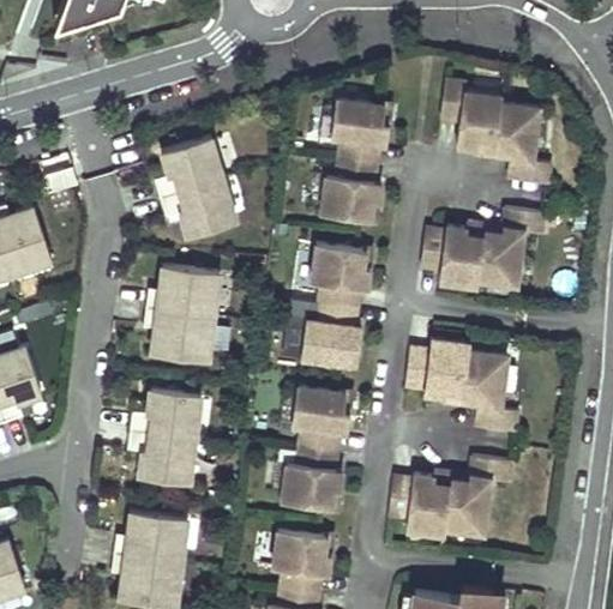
[(62,0),(54,23),(122,0),(62,0)]
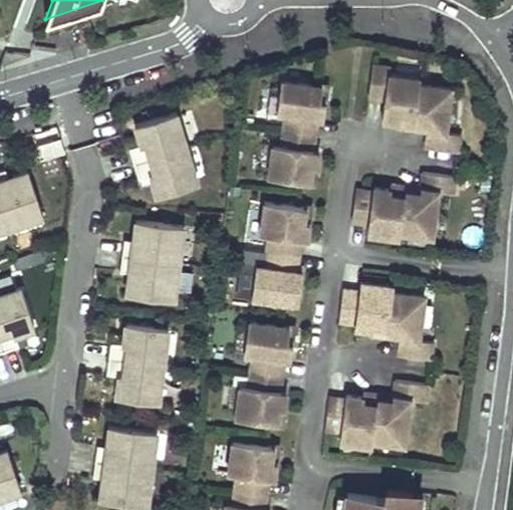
[(389,70),(371,68),(367,99),(383,102),(381,123),(399,125),(399,119),(414,121),(413,126),(428,129),(426,151),(458,154),(460,137),(445,135),(450,89),(418,85),(419,80),(388,77),(389,70)]
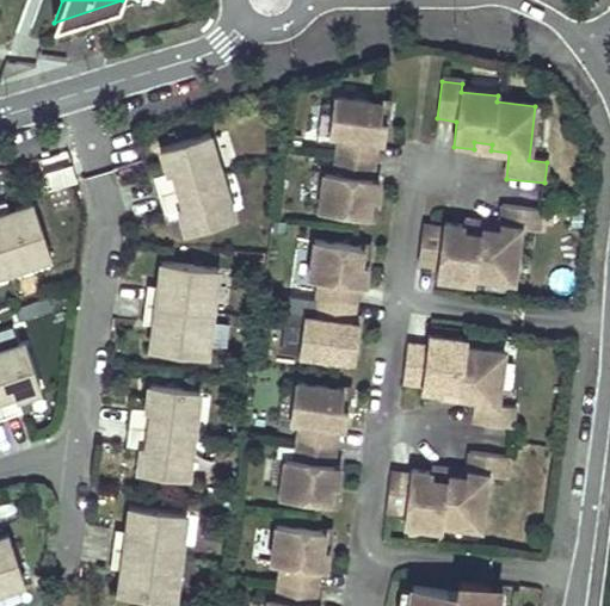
[(333,99),(327,137),(338,138),(336,158),(374,162),(376,144),(382,144),(386,124),(379,123),(381,105),(333,99)]
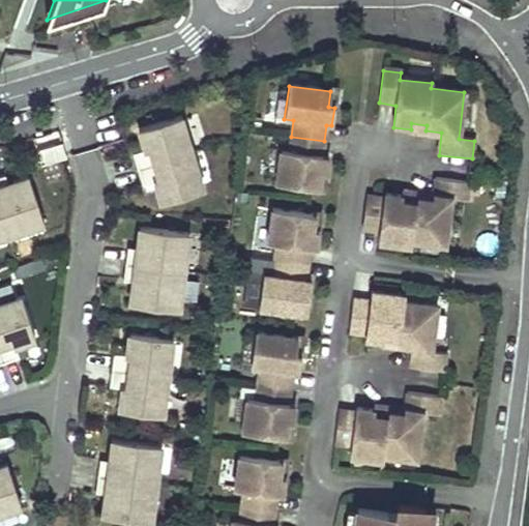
[(192,155),(181,119),(138,133),(144,152),(133,156),(138,173),(192,155)]
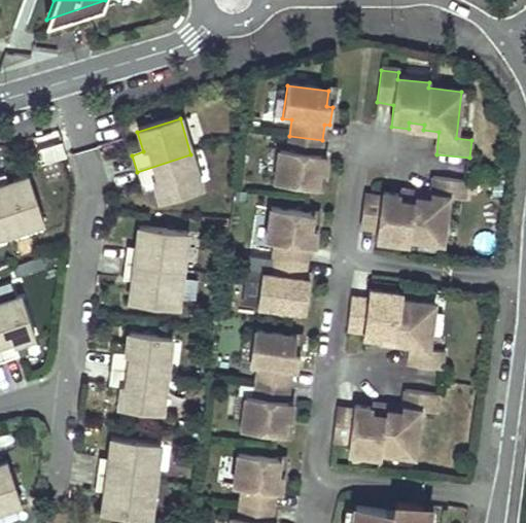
[(409,129),(408,134),(423,136),(423,130),(424,125),(409,123),(409,129)]
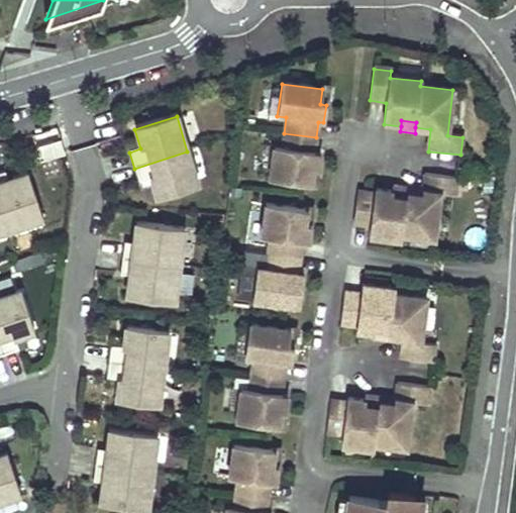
[(282,149),(273,148),(269,181),(309,186),(311,171),(317,172),(319,155),(314,154),(316,137),(284,133),(282,149)]
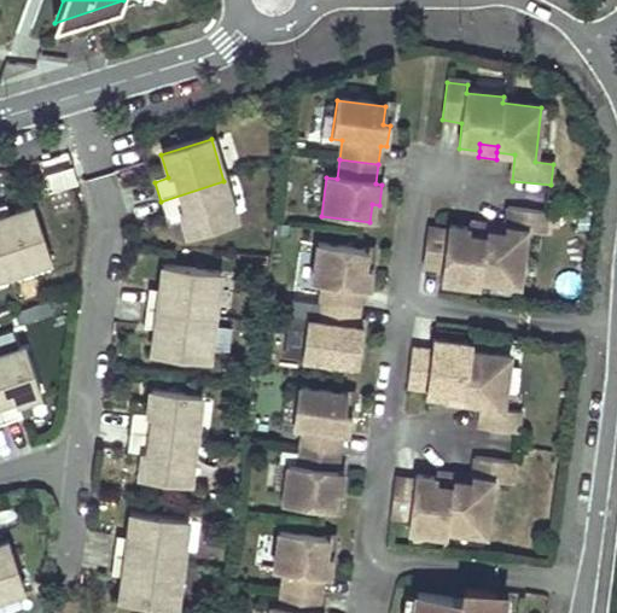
[(47,196),(76,186),(71,171),(42,180),(47,196)]
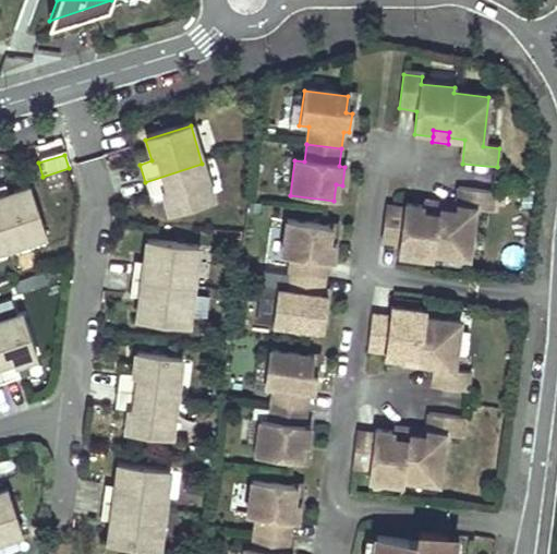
[(214,202),(202,164),(145,182),(150,199),(162,194),(169,216),(214,202)]
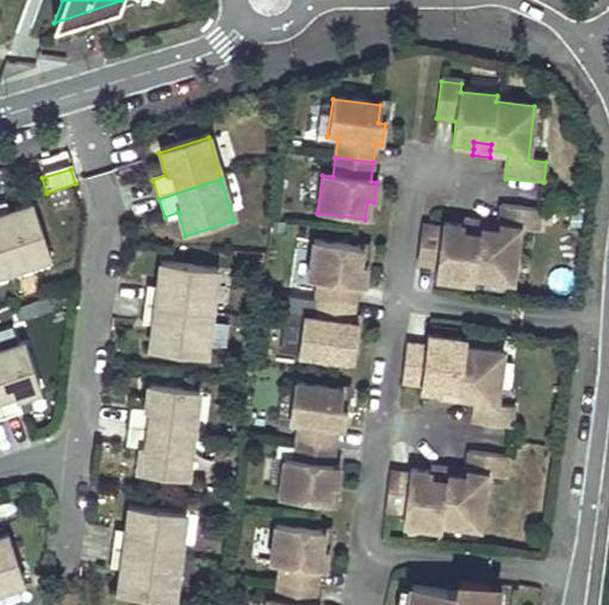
[(0,250),(7,272),(49,259),(32,210),(10,218),(5,204),(0,205),(0,250)]
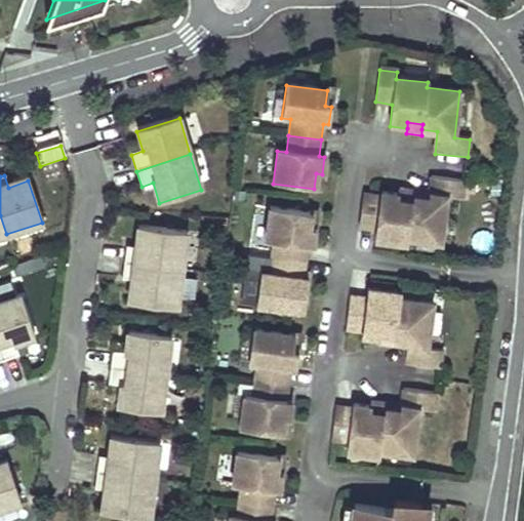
[(427,199),(411,197),(410,202),(395,200),(396,195),(378,193),(377,197),(363,195),(359,228),(375,231),(373,240),(405,244),(406,239),(438,243),(444,197),(459,199),(461,182),(429,177),(427,199)]
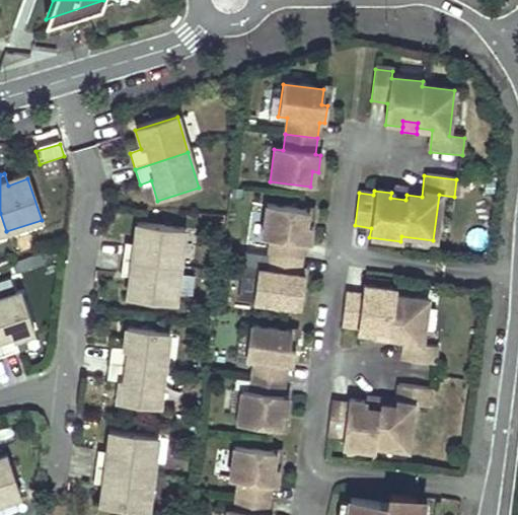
[(391,193),(390,198),(405,200),(407,195),(407,190),(392,188),(391,193)]
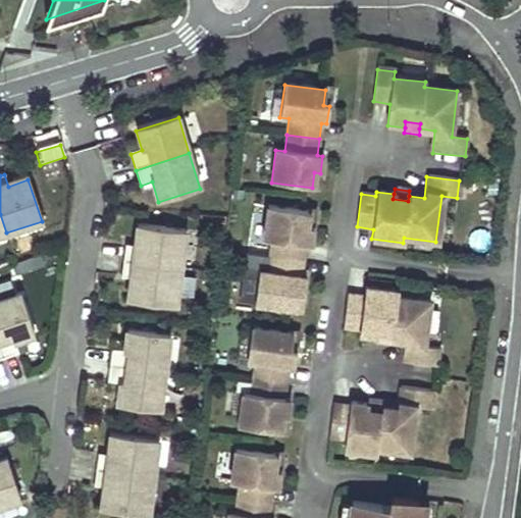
[(268,208),(263,240),(272,242),(270,257),(303,262),(305,246),(310,247),(312,228),(307,228),(309,213),(268,208)]
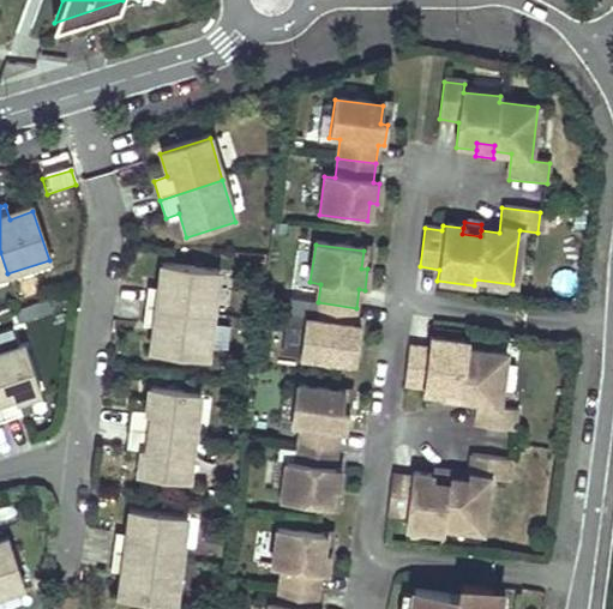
[(212,315),(218,273),(161,266),(157,290),(144,289),(142,308),(212,315)]
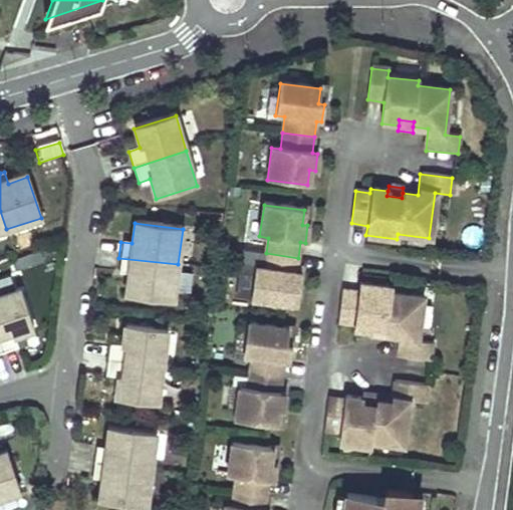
[(263,269),(255,268),(251,300),(291,305),(293,291),(299,291),(301,275),(295,274),(298,258),(266,253),(263,269)]
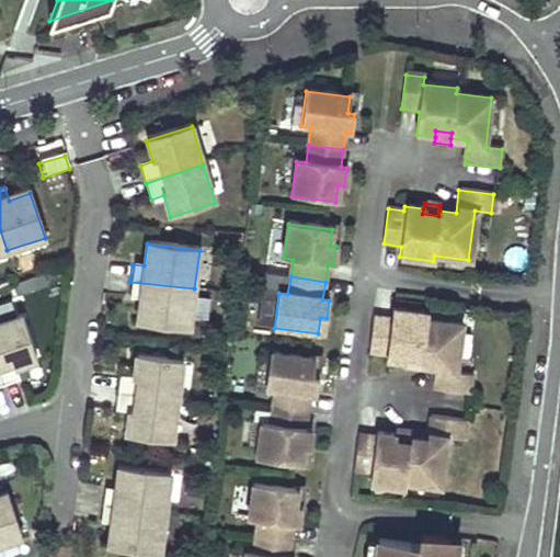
[(189,330),(194,288),(129,282),(126,299),(139,302),(137,324),(189,330)]
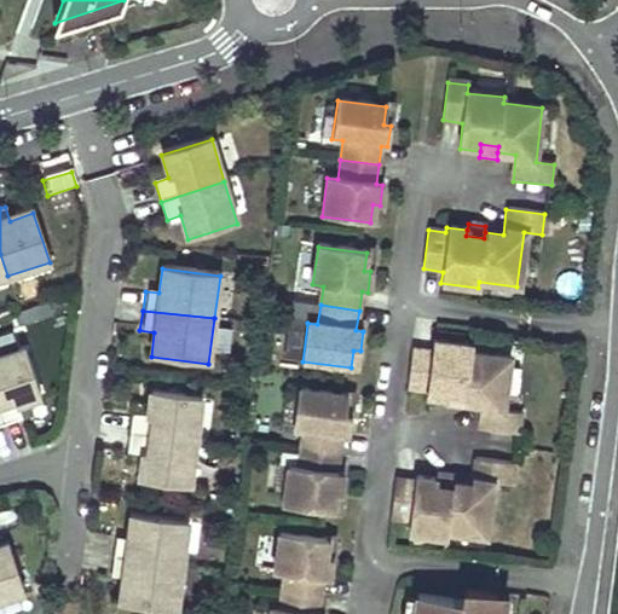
[(463,395),(462,401),(480,404),(478,429),(517,435),(519,415),(501,411),(508,358),(469,352),(471,346),(433,341),(432,353),(413,351),(408,389),(425,392),(425,397),(445,399),(446,393),(463,395)]
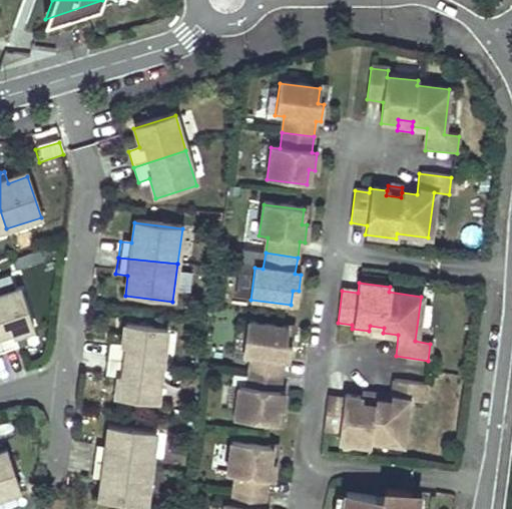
[(33,331),(20,290),(0,296),(0,347),(2,354),(18,349),(14,337),(33,331)]
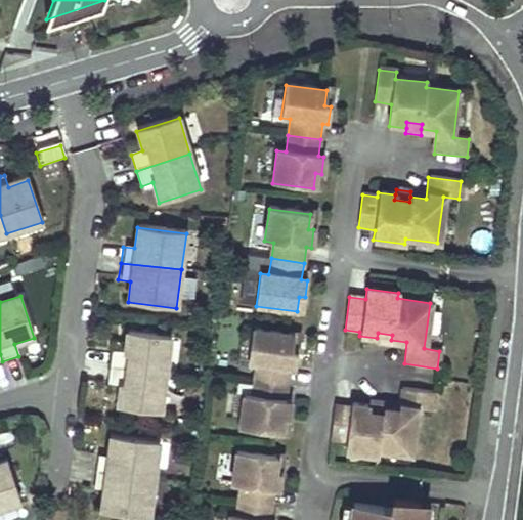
[(253,331),(248,362),(257,364),(254,381),(288,385),(290,370),(295,370),(297,352),(292,351),(294,336),(253,331)]
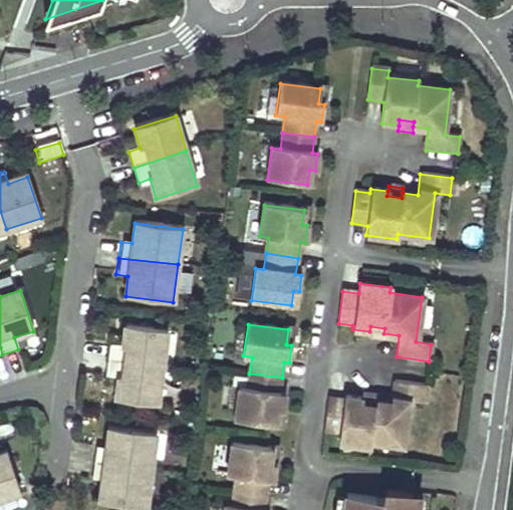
[(167,367),(172,332),(123,326),(121,346),(109,345),(107,361),(167,367)]
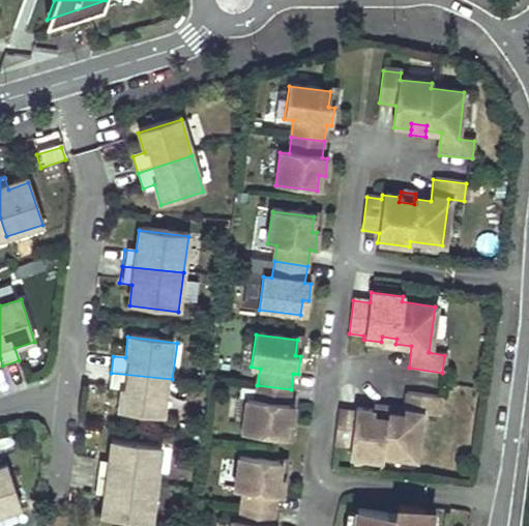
[(397,339),(382,337),(381,342),(380,348),(395,350),(395,344),(397,339)]
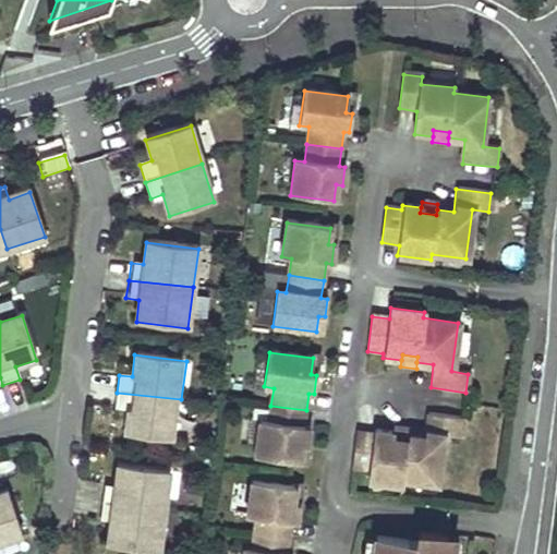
[(177,441),(181,399),(117,393),(114,410),(126,412),(124,434),(177,441)]
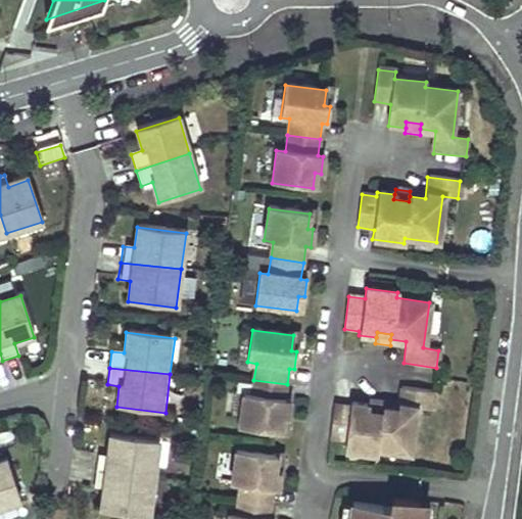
[(251,396),(243,395),(239,428),(280,433),(282,418),(288,419),(290,402),(284,400),(287,384),(253,380),(251,396)]
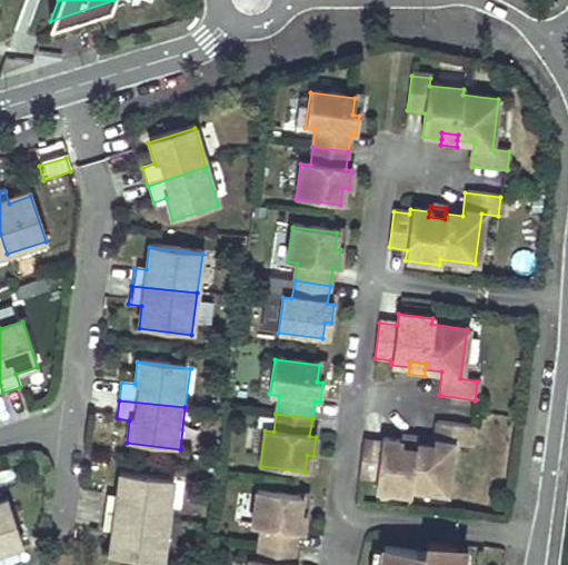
[(432,447),(416,445),(415,450),(398,448),(399,443),(380,440),(379,445),(364,443),(359,478),(377,481),(375,492),(409,496),(410,491),(446,495),(451,445),(468,447),(470,428),(435,424),(432,447)]
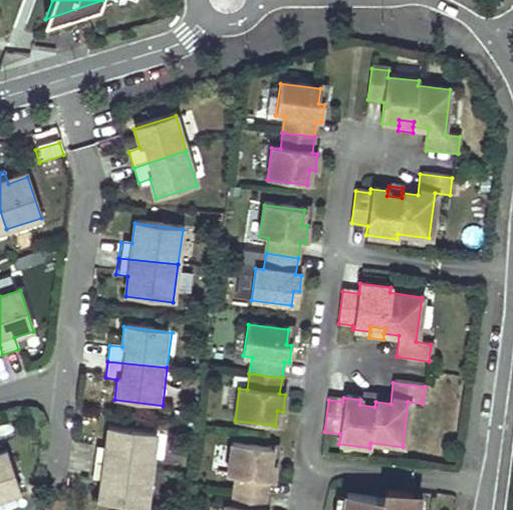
[(360,400),(359,405),(374,407),(375,402),(375,397),(361,395),(360,400)]
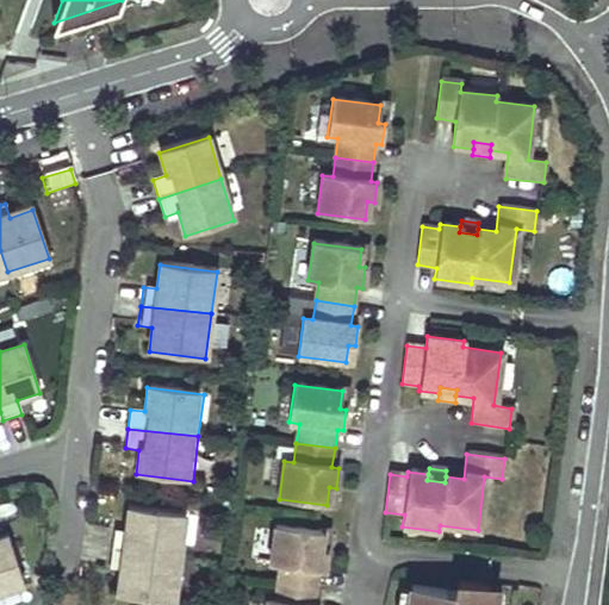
[(179,557),(185,516),(128,509),(125,532),(111,530),(109,549),(179,557)]
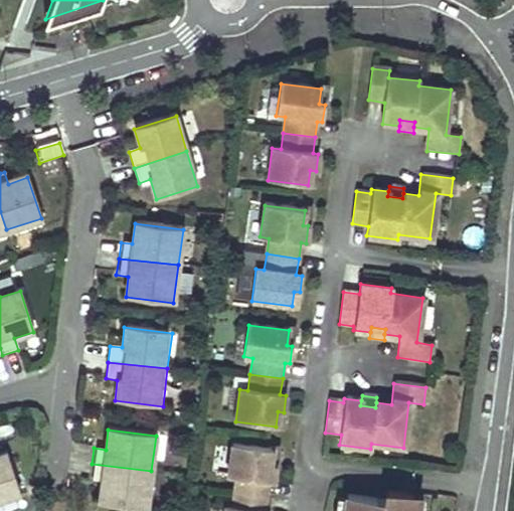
[(231,444),(227,476),(236,478),(233,494),(266,498),(269,482),(274,483),(276,466),(271,465),(273,450),(231,444)]
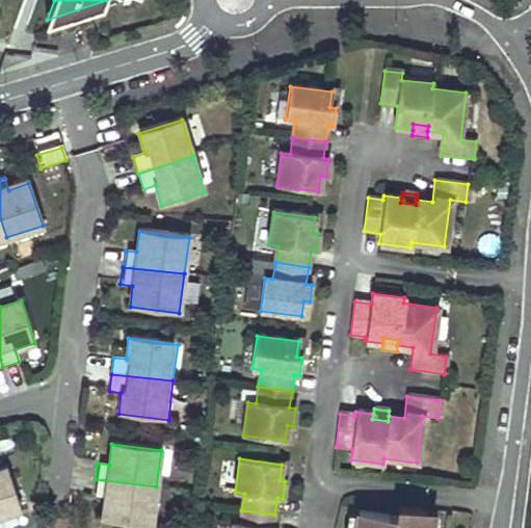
[(0,518),(21,511),(6,469),(0,471),(0,518)]
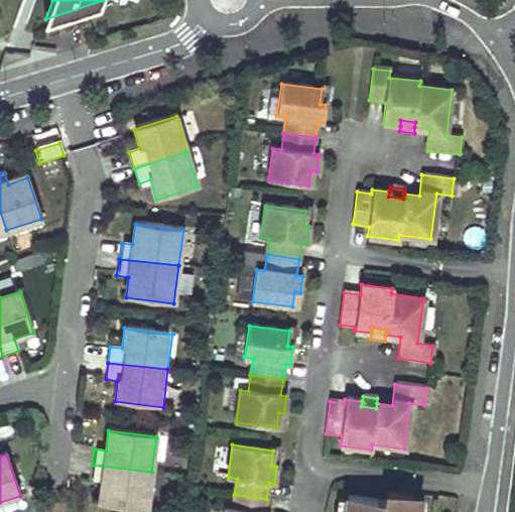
[(147,510),(151,472),(92,465),(90,482),(101,483),(99,503),(147,510)]
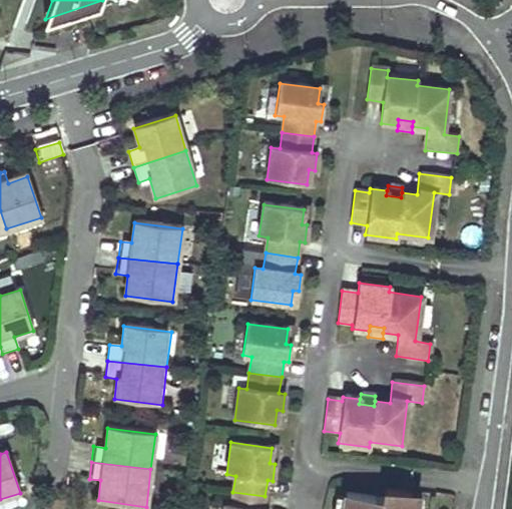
[(410,508),(412,494),(385,491),(383,500),(346,495),(344,508),(410,508)]
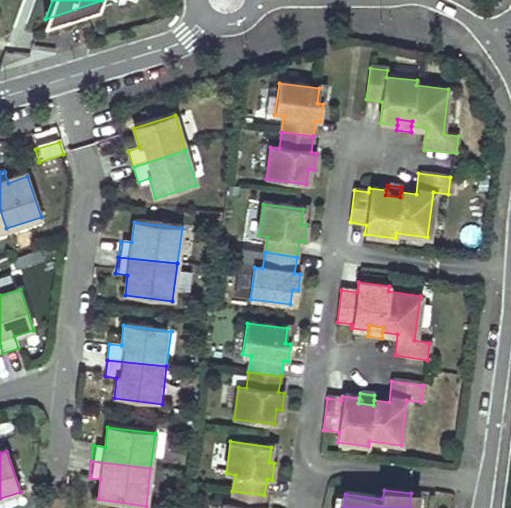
[(230,506),(222,506),(222,507),(262,507),(264,495),(232,491),(230,506)]
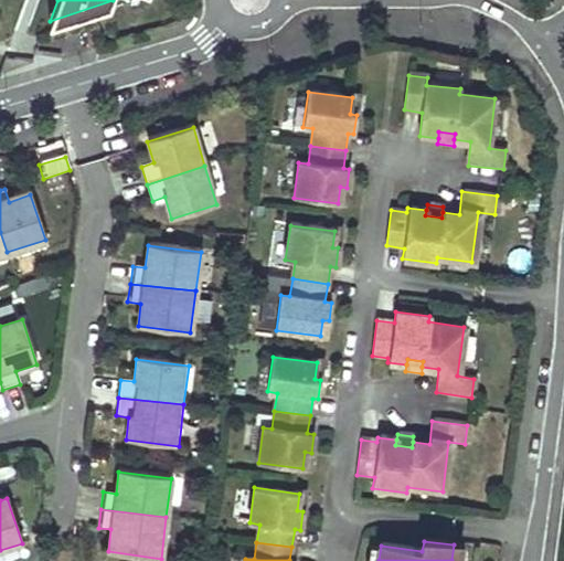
All buildings are outlined.
